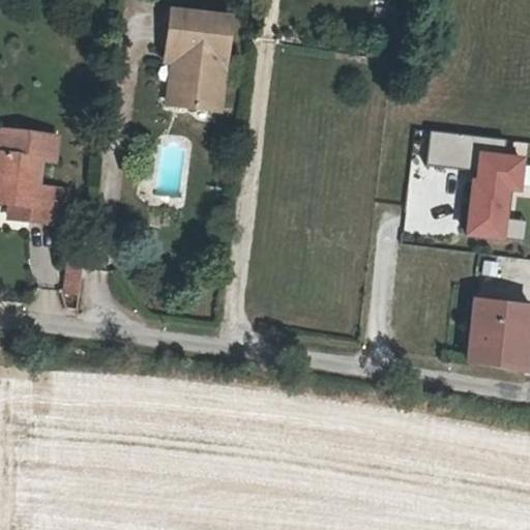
[(167,10),(163,49),(179,51),(175,87),(186,102),(215,106),(225,17),(167,10)]
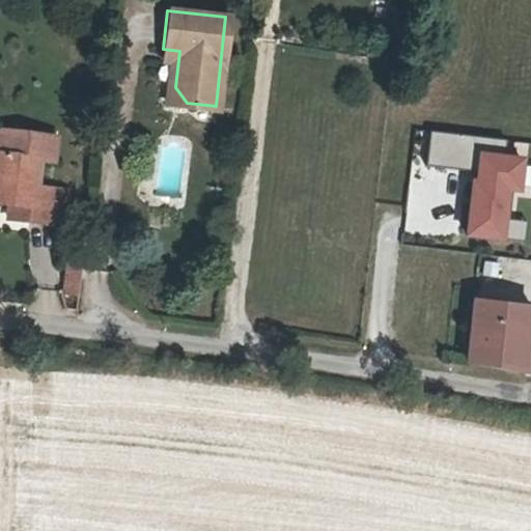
[(164,101),(187,103),(175,87),(179,51),(163,49),(162,59),(168,60),(164,101)]
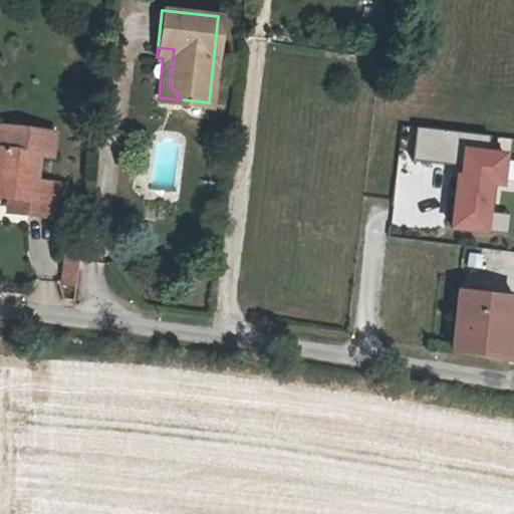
[(26,183),(23,209),(60,214),(64,181),(35,177),(38,151),(50,153),(53,130),(0,122),(0,191),(11,193),(13,182),(26,183)]
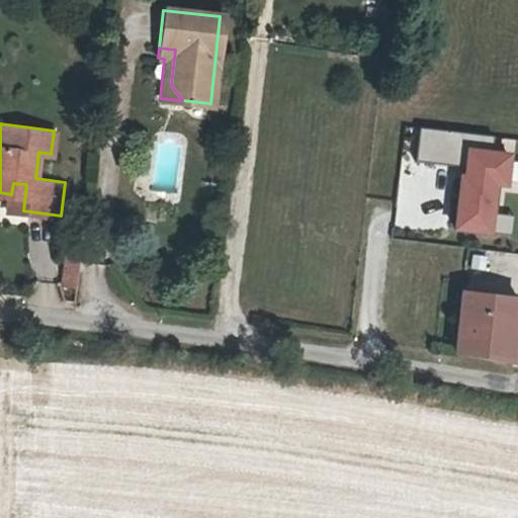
[(517,155),(489,155),(484,210),(517,210),(517,155)]
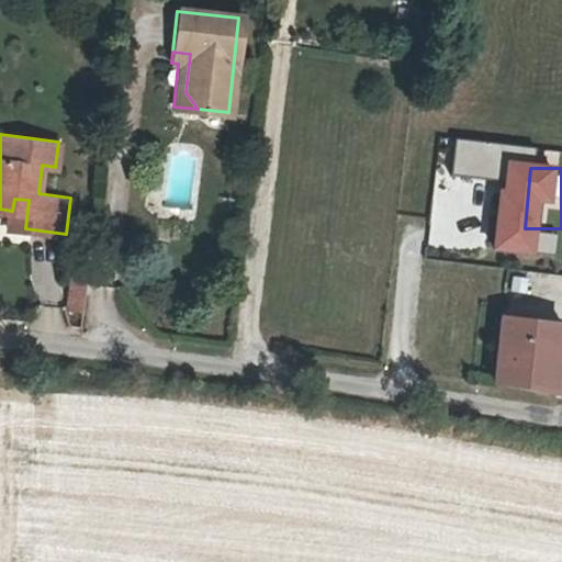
[(11,227),(25,228),(29,200),(14,199),(12,211),(11,227)]
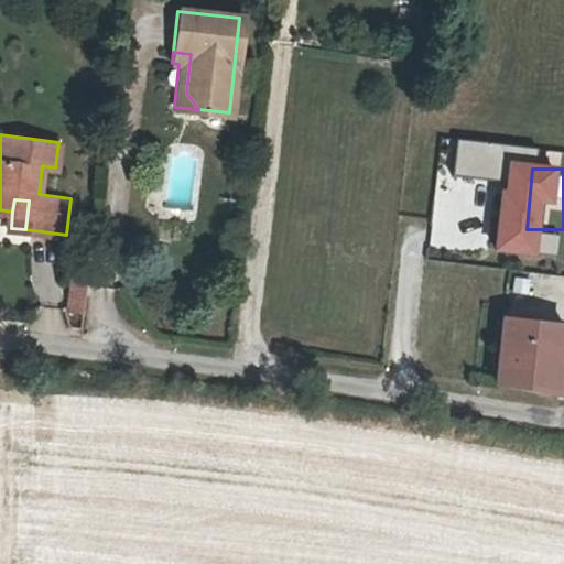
[(69,284),(64,312),(84,315),(89,288),(69,284)]
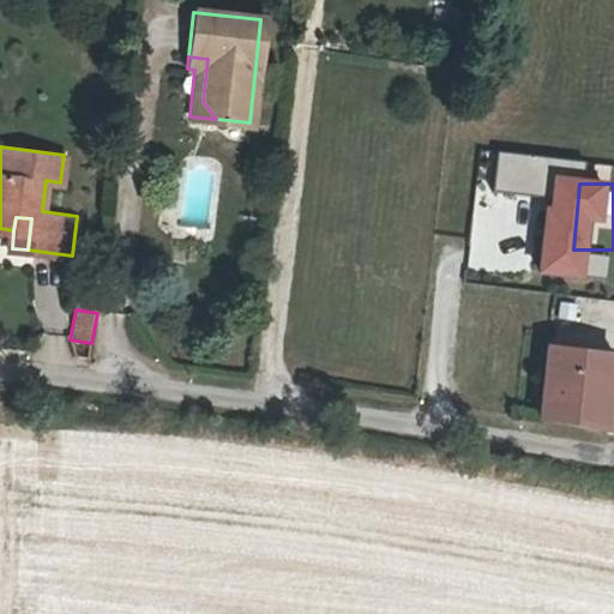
[(613,350),(552,347),(545,417),(613,429),(613,417),(613,350)]
